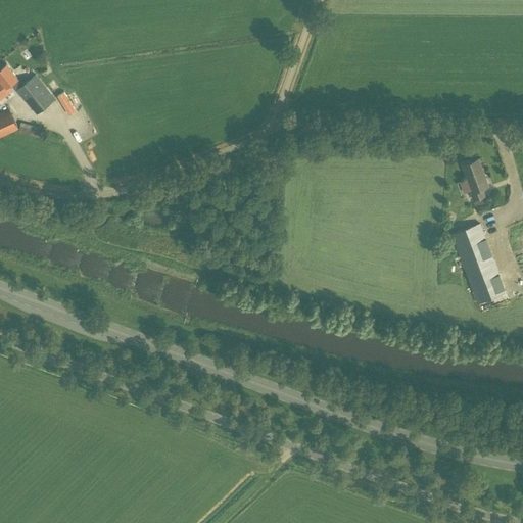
[(36,73),(22,84),(6,63),(0,67),(0,98),(11,90),(8,86),(11,83),(16,89),(15,89),(24,100),(26,99),(37,112),(56,97),(36,73)]
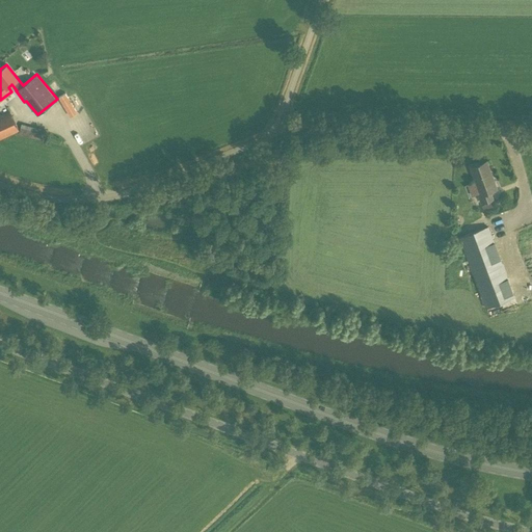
[(71,105),(81,98),(79,95),(69,102),(71,105)]
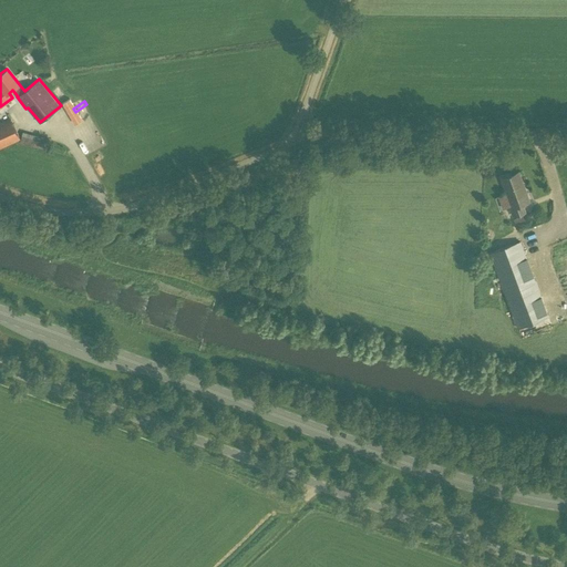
[(0,148),(21,140),(10,117),(0,122),(0,148)]
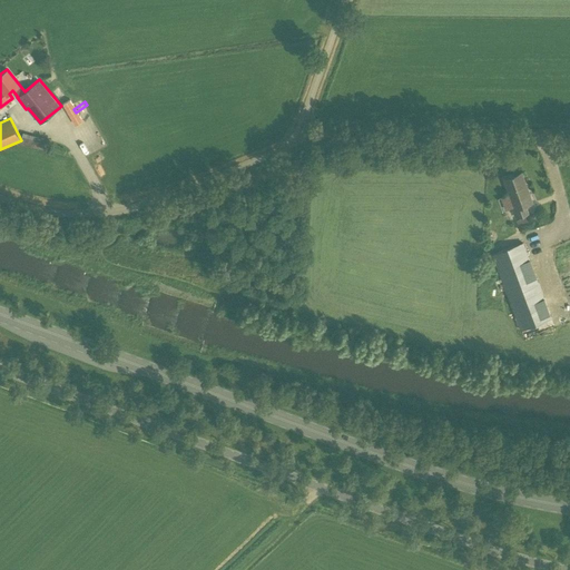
[(47,150),(50,139),(23,131),(20,144),(47,150)]
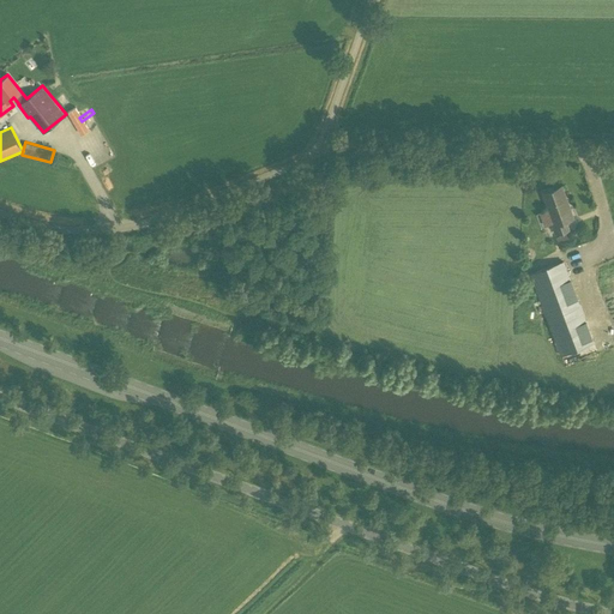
[(569,229),(565,221),(573,218),(561,186),(543,193),(549,209),(540,212),(545,227),(552,224),(555,234),(569,229)]
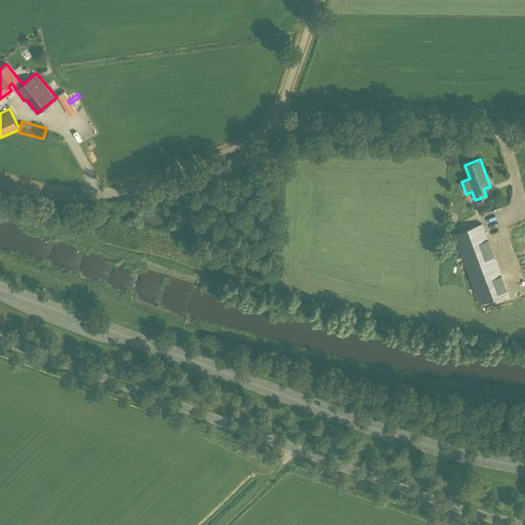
[(509,293),(482,223),(453,234),(460,254),(455,256),(459,269),(466,267),(479,305),(509,293)]
